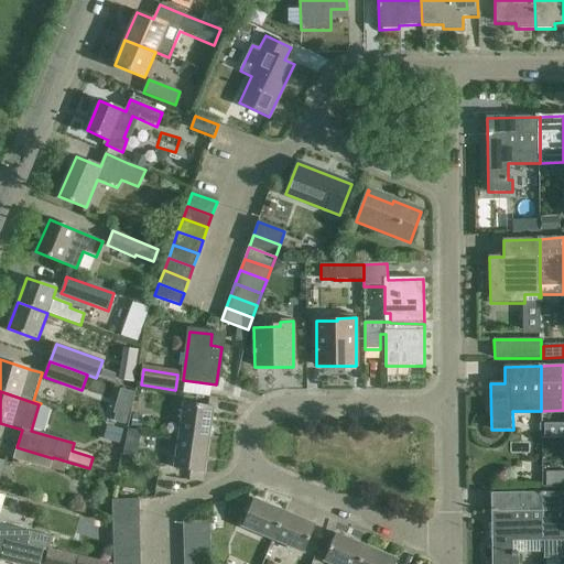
[(58,424),(65,400),(51,397),(45,421),(58,424)]
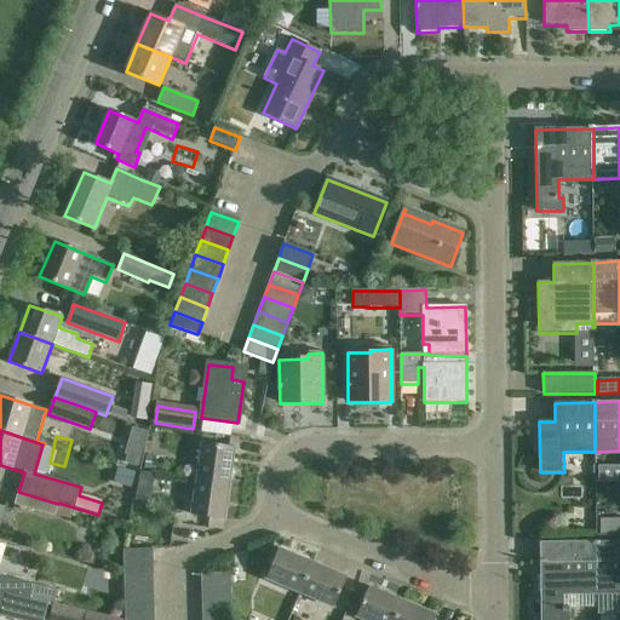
[(201,442),(196,480),(229,483),(234,447),(201,442)]
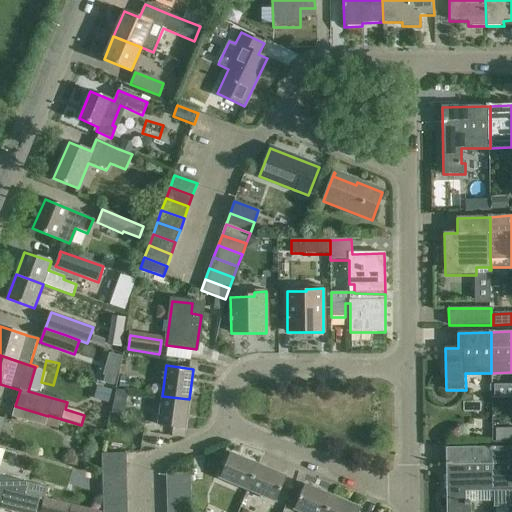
[(106,389),(123,395),(128,382),(111,376),(106,389)]
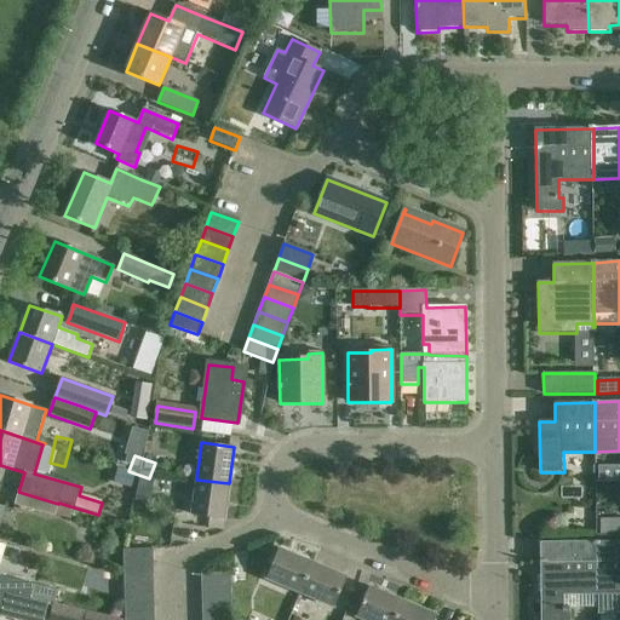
[(229,483),(196,480),(191,516),(224,521),(229,483)]
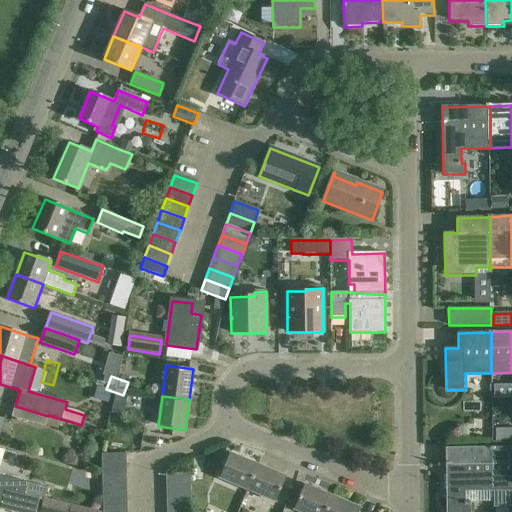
[(48,416),(15,406),(12,417),(44,427),(48,416)]
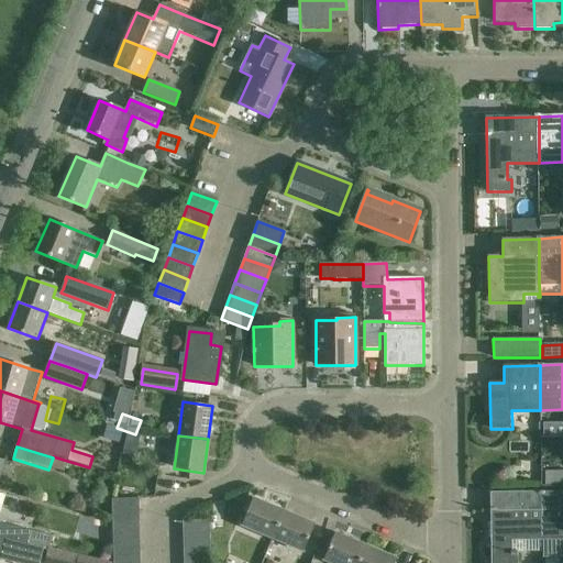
[(562,472),(545,473),(545,484),(562,483),(562,472)]
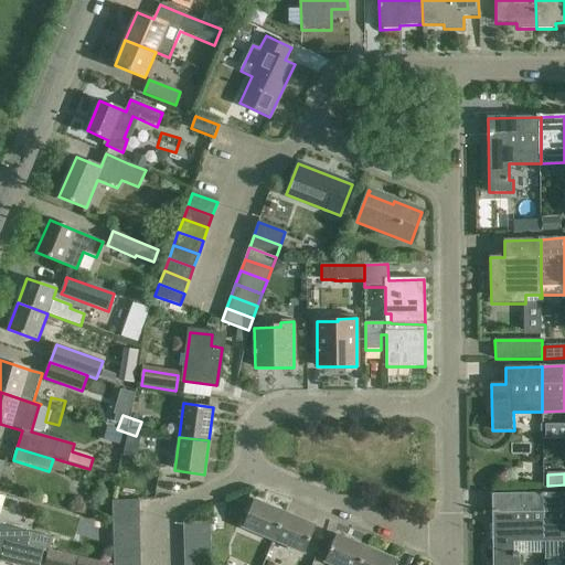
[(564,493),(557,494),(543,494),(543,540),(543,554),(543,557),(564,556),(564,493)]
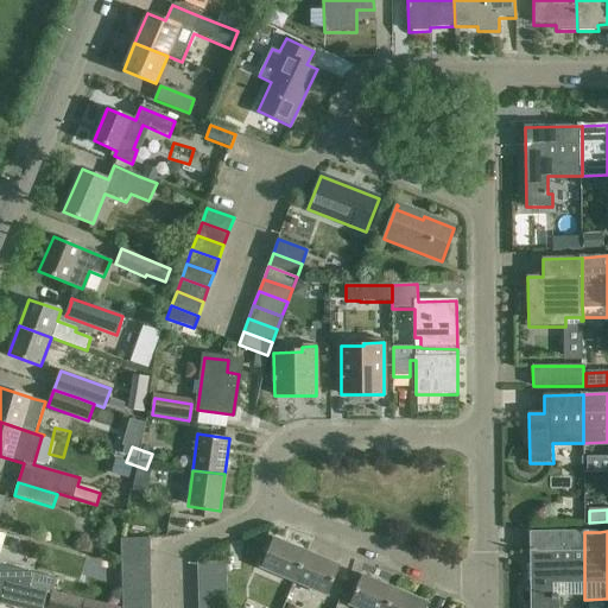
[(553,532),(530,532),(531,607),(558,607),(558,596),(584,596),(584,581),(584,532),(553,532)]
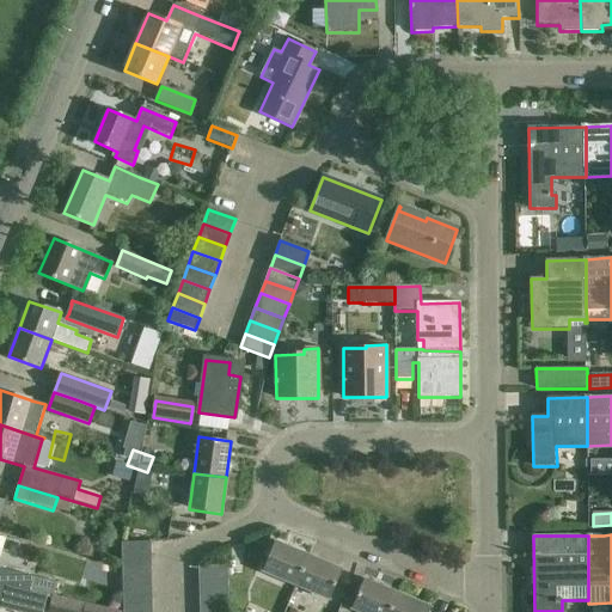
[(263,571),(285,581),(295,586),(307,556),(275,542),(263,571)]
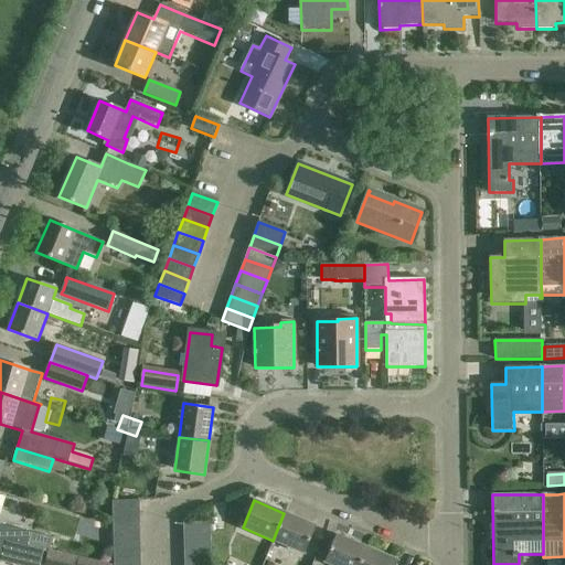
[(139,515),(139,501),(113,501),(113,515),(139,515)]
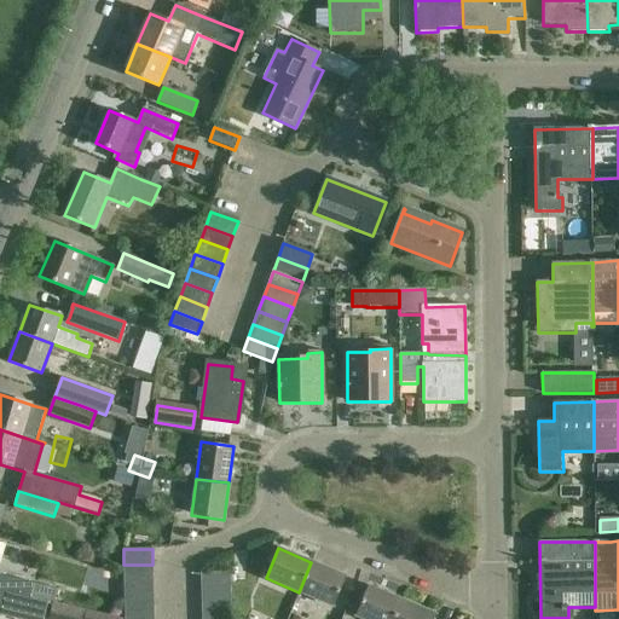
[(311,562),(299,593),(334,607),(346,577),(311,562)]
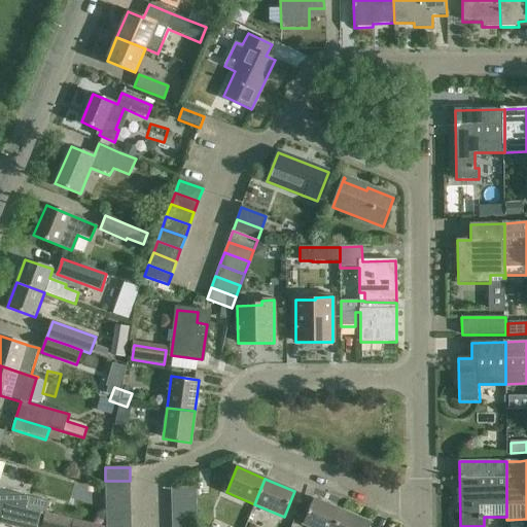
[(130,491),(130,481),(105,481),(106,492),(130,491)]
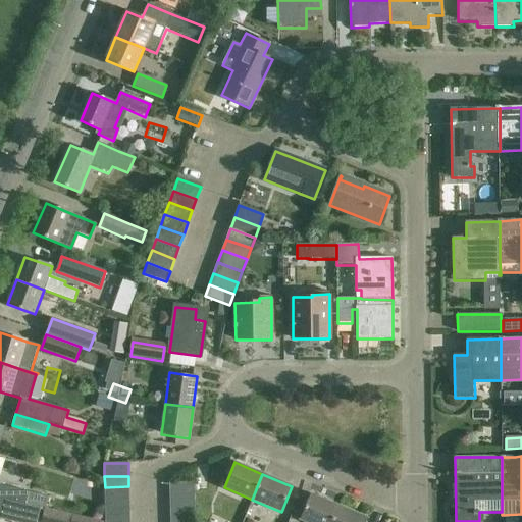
[(194,483),(169,483),(170,498),(194,497),(194,483)]
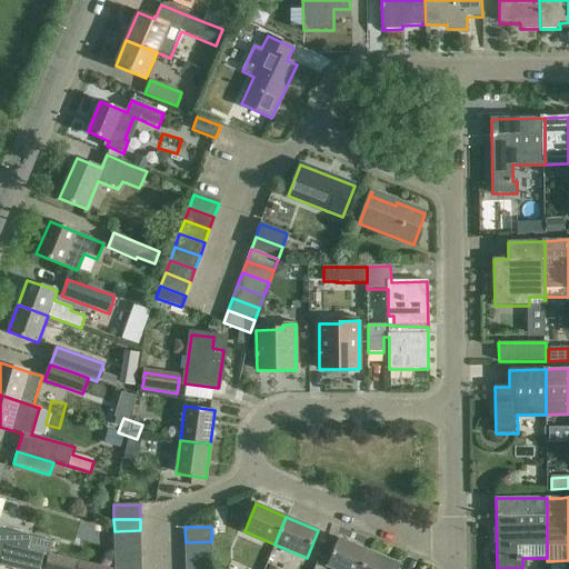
[(0,528),(0,542),(28,550),(35,551),(38,538),(16,532),(0,528)]
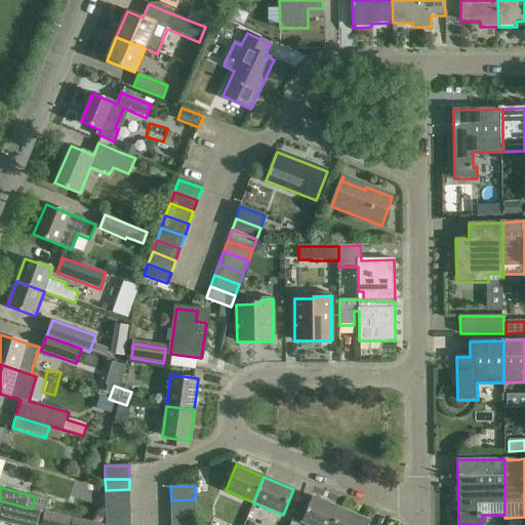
[(130,502),(129,489),(106,490),(106,502),(130,502)]
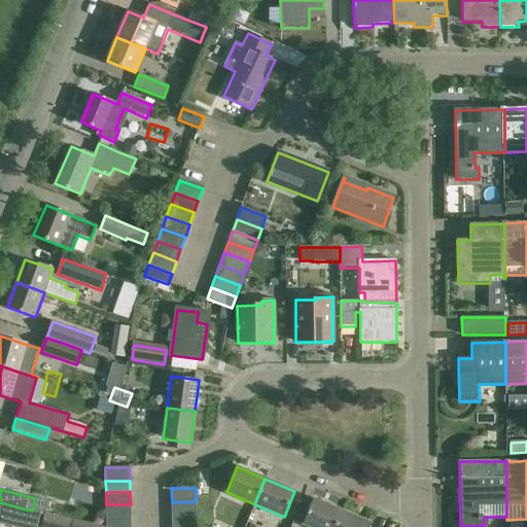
[(303,524),(309,526),(335,526),(342,512),(313,499),(303,524)]
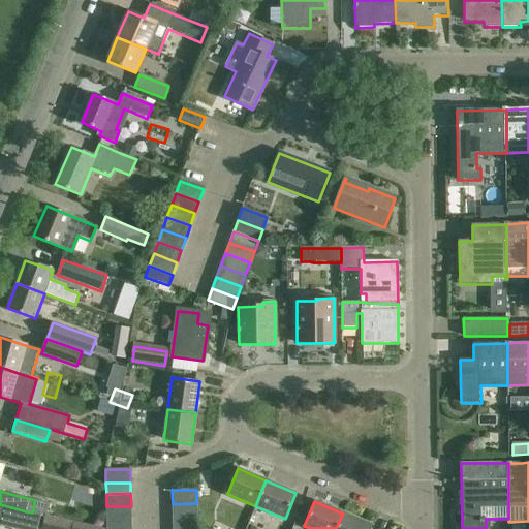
[(197,516),(196,503),(173,504),(173,517),(197,516)]
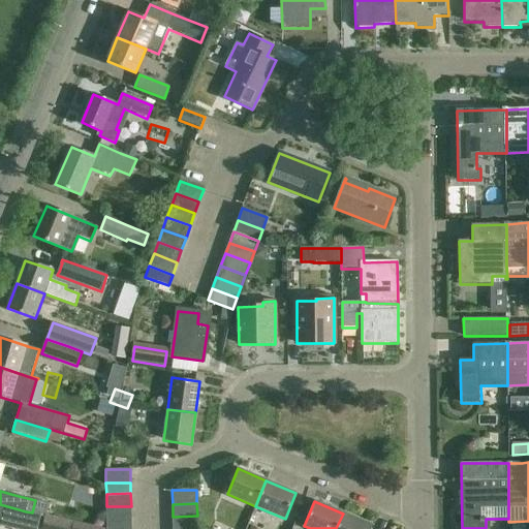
[(0,525),(14,528),(22,528),(26,511),(0,504),(0,525)]
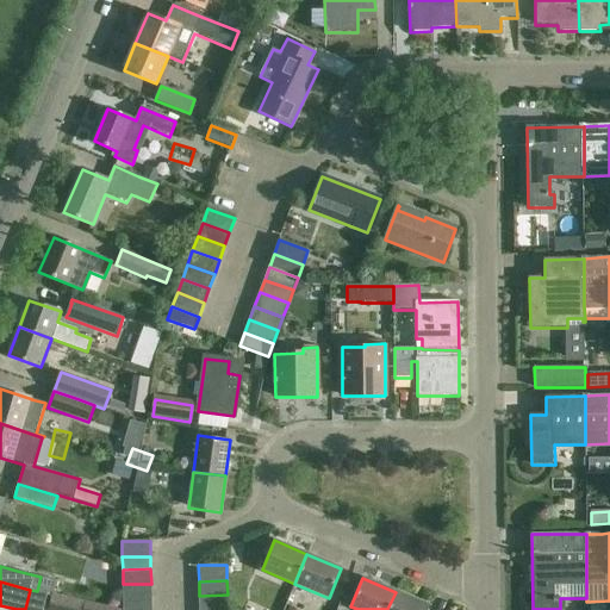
[(151,597),(151,584),(123,584),(123,598),(151,597)]
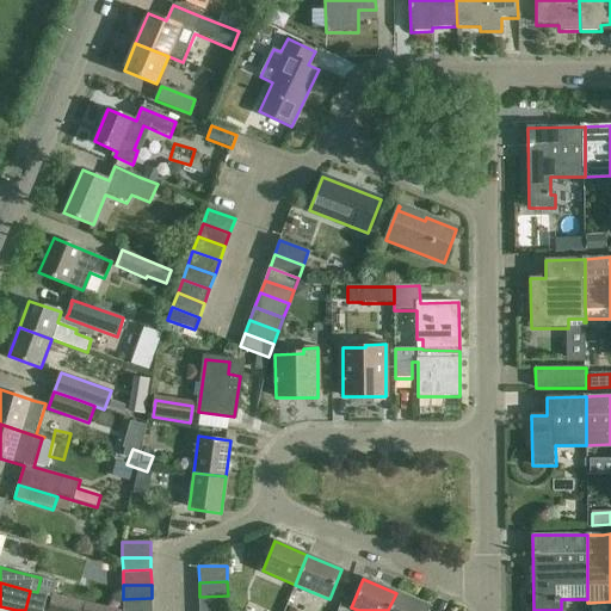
[(396,593),(388,610),(429,610),(431,608),(396,593)]
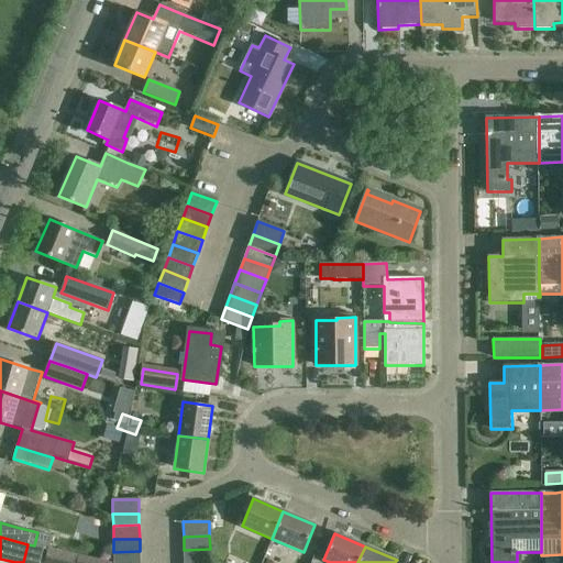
[(111,562),(50,548),(50,550),(48,549),(44,562),(111,562)]
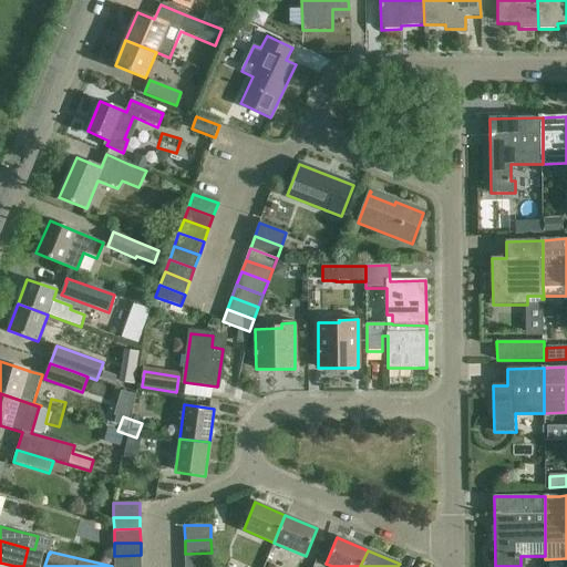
[(212,565),(212,553),(185,554),(185,566),(212,565)]
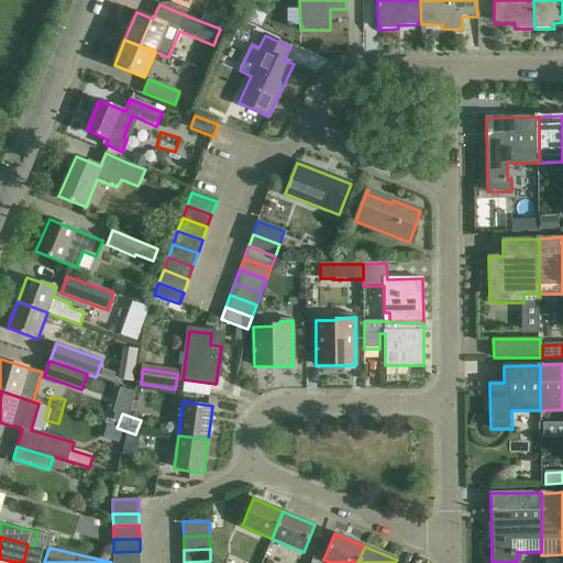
[(140,562),(140,551),(113,552),(113,562),(140,562)]
